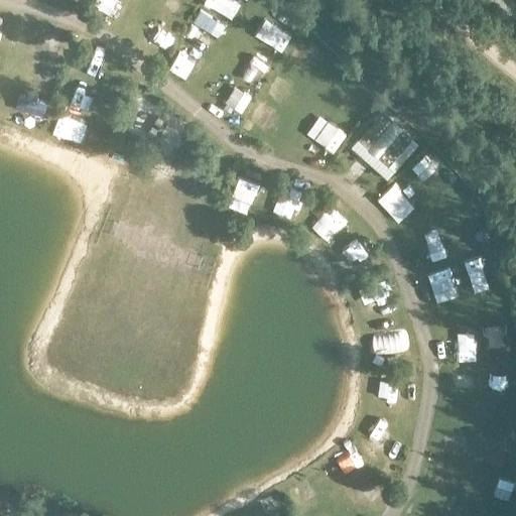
[(196,0),(223,12),(227,0),(196,0)]
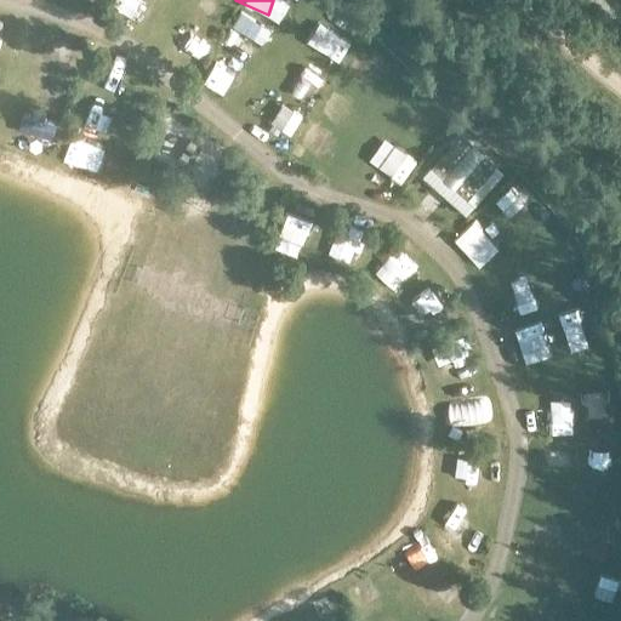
[(323,51),(334,28),(302,13),(291,35),(323,51)]
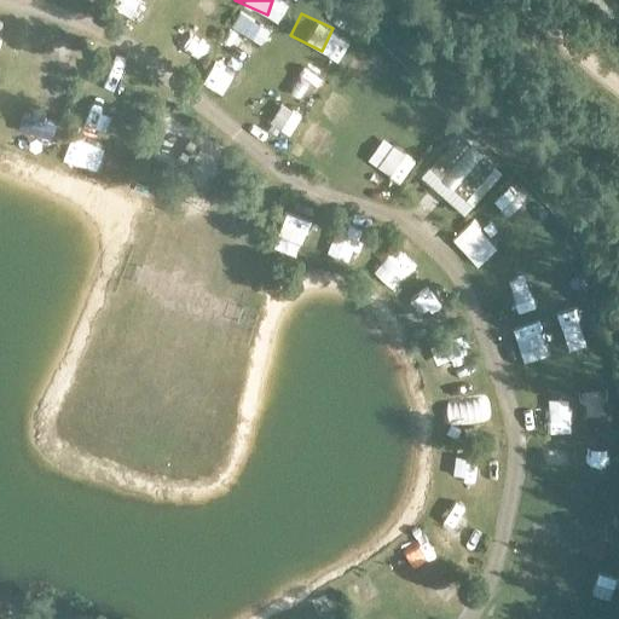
[(44,137),(50,106),(21,100),(15,131),(44,137)]
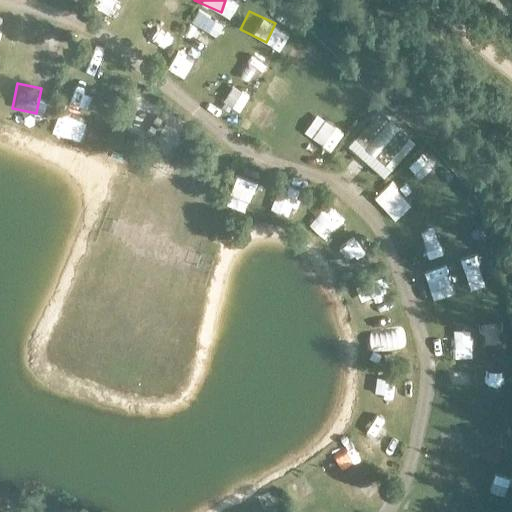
[(356,137),(348,146),(383,177),(414,142),(409,138),(410,136),(399,127),(391,119),(380,110),(356,137)]
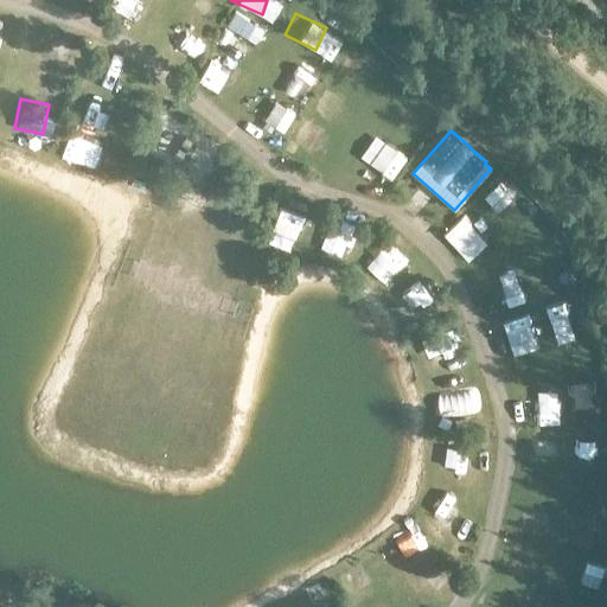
[(267,209),(294,213),(296,198),(269,195),(267,209)]
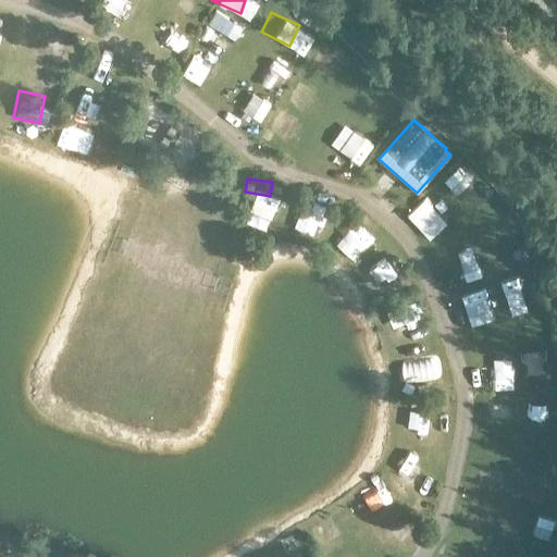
[(297,190),(292,209),(310,213),(314,195),(297,190)]
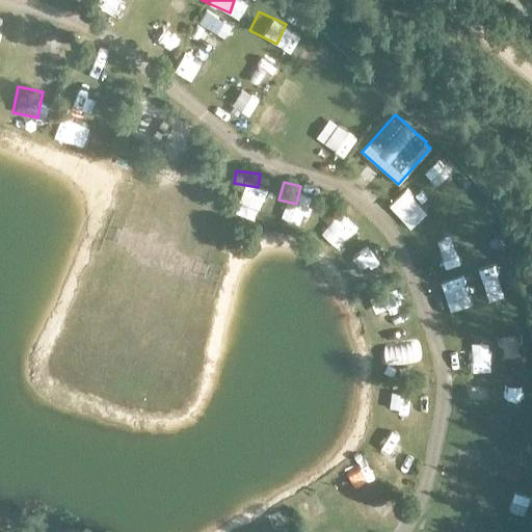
[(482,267),(462,271),(466,292),(485,289),(482,267)]
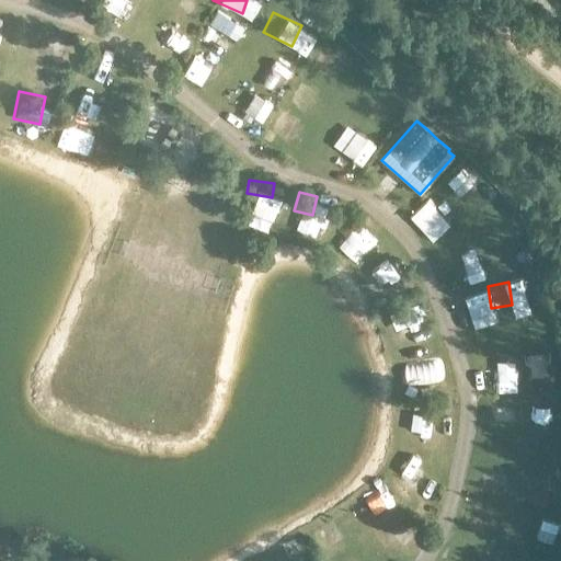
[(450,320),(470,319),(469,298),(449,299),(450,320)]
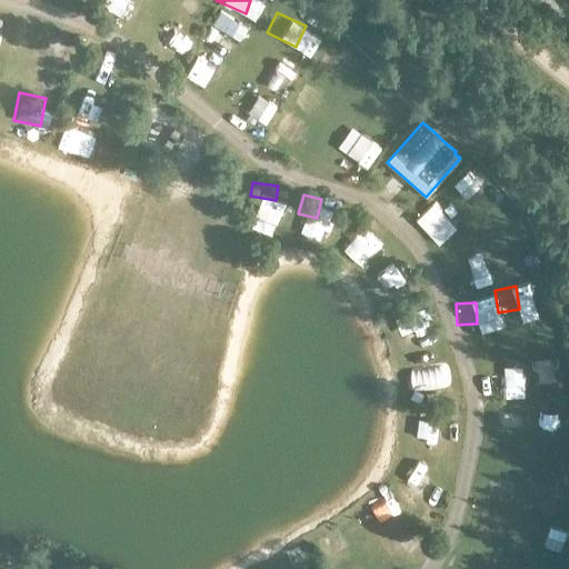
[(402,365),(403,388),(438,387),(437,363),(402,365)]
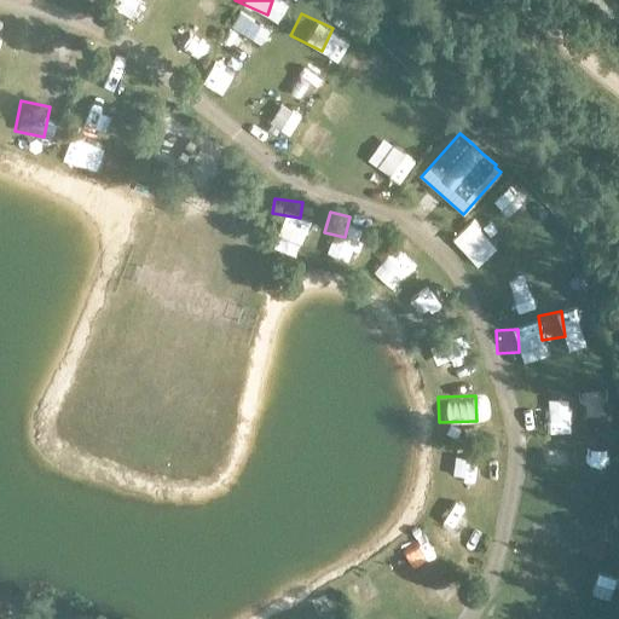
[(547,404),(527,406),(530,427),(549,424),(547,404)]
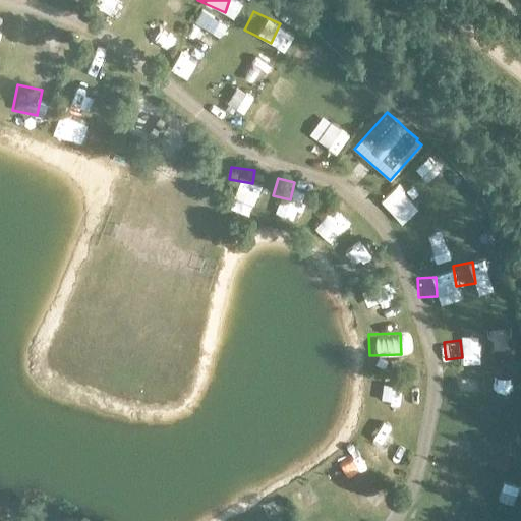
[(447,393),(463,392),(462,371),(446,372),(447,393)]
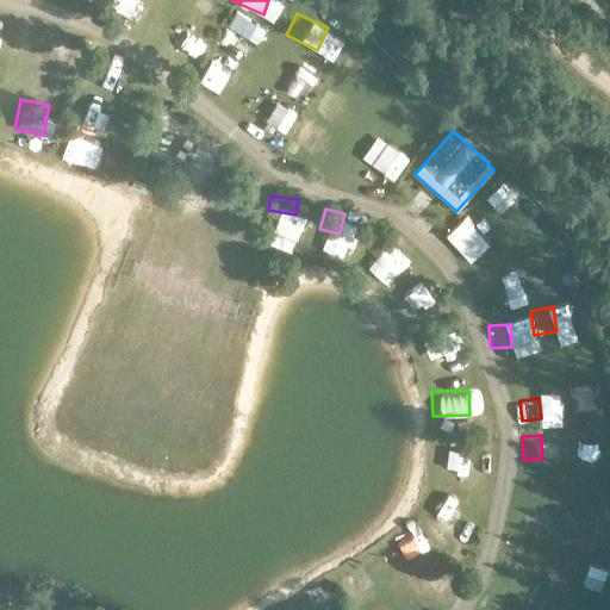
[(446,439),(447,468),(472,467),(471,439),(446,439)]
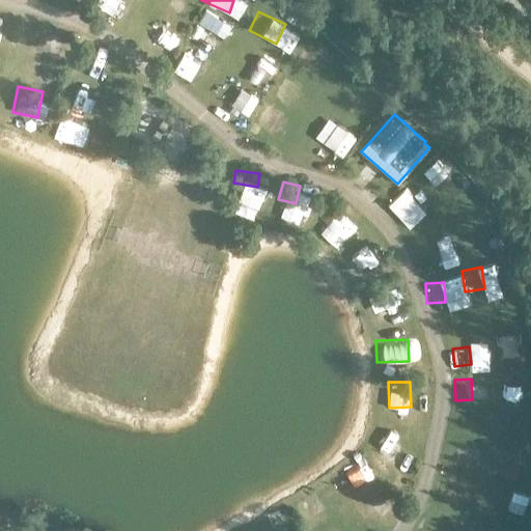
[(371,438),(362,459),(385,469),(394,447),(371,438)]
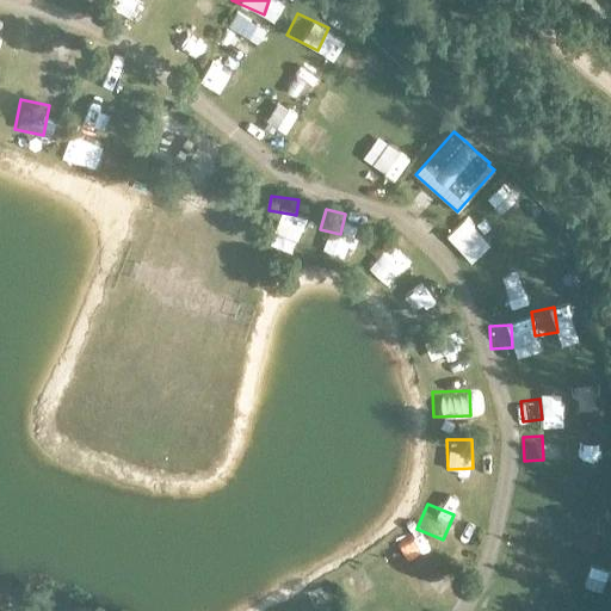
[(396,562),(412,542),(396,531),(381,550),(396,562)]
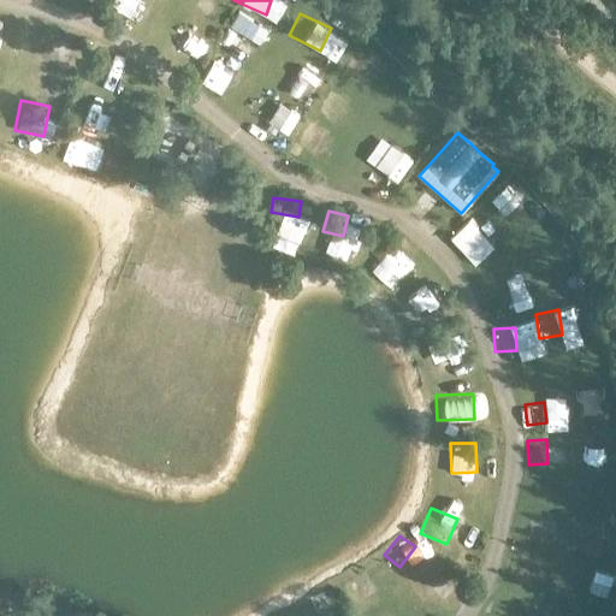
[(427,556),(410,575),(430,592),(446,573),(427,556)]
